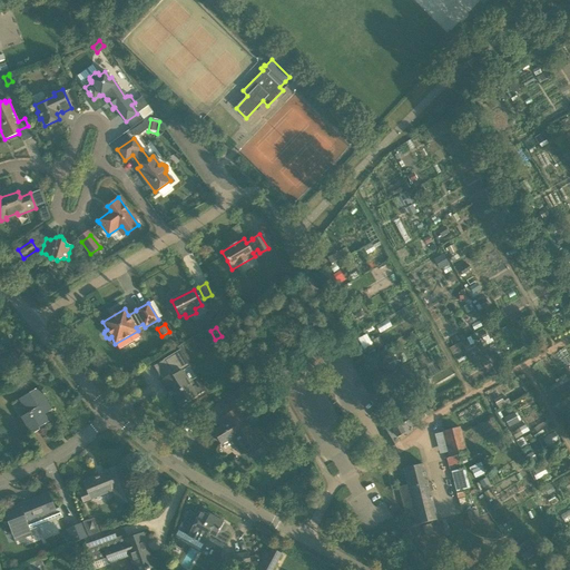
[(172,374),(159,381),(167,393),(170,391),(179,404),(187,400),(188,402),(197,396),(182,372),(189,366),(179,350),(163,361),(172,374)]
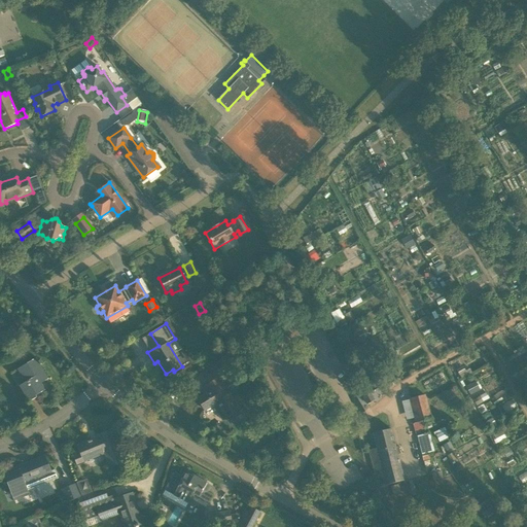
[(214,364),(222,378),(234,371),(225,357),(214,364)]
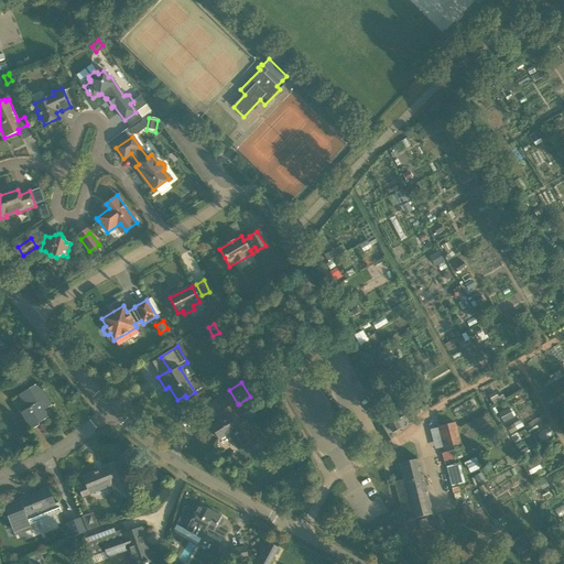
[(46,405),(47,408),(52,405),(43,391),(44,390),(42,387),(41,387),(39,383),(21,393),(30,409),(20,413),(30,429),(47,418),(49,418),(42,408),(46,405)]
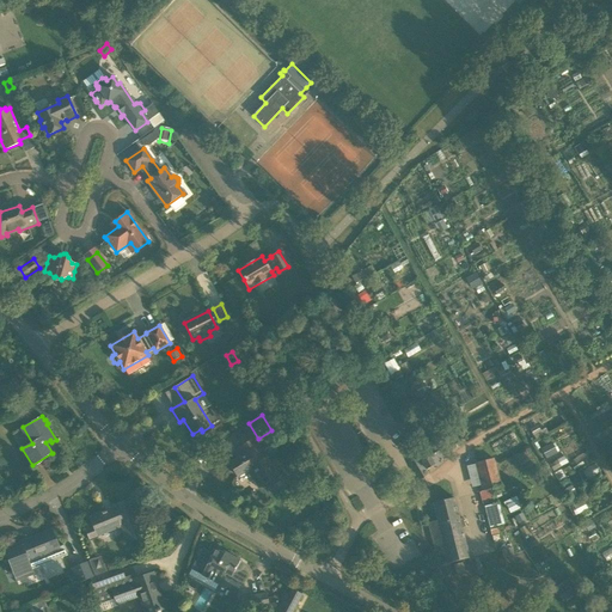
[(255,439),(234,451),(239,458),(230,464),(238,477),(248,471),(258,488),(277,476),(255,439)]
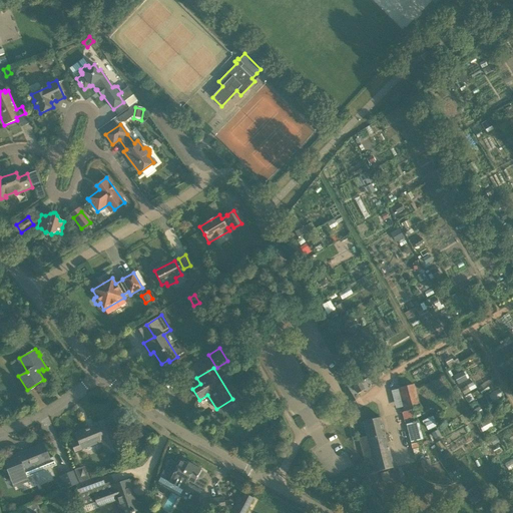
[(355,386),(354,387),(358,394),(364,390),(360,383),(359,383),(355,386)]
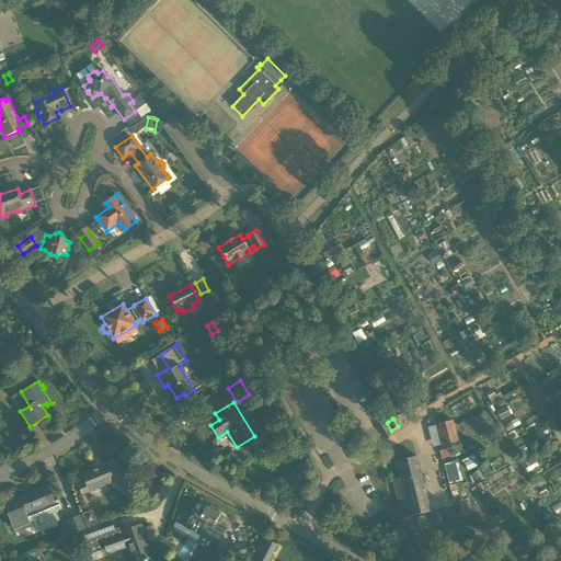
[(451,421),(435,425),(442,450),(458,447),(451,421)]
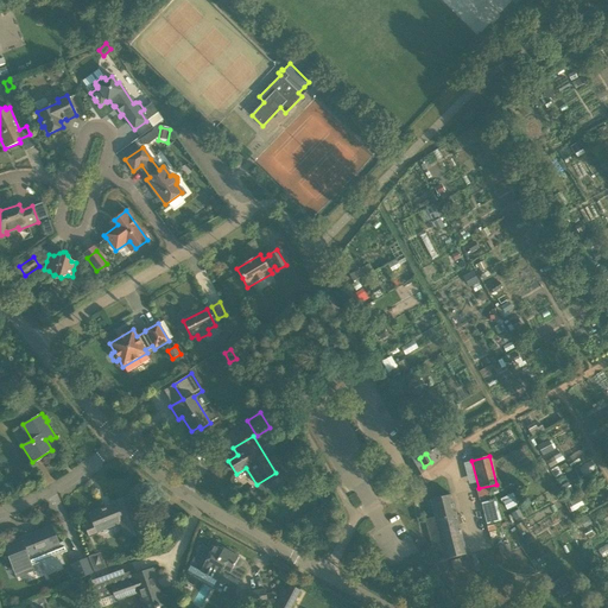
[(507,510),(519,504),(513,492),(501,498),(507,510)]
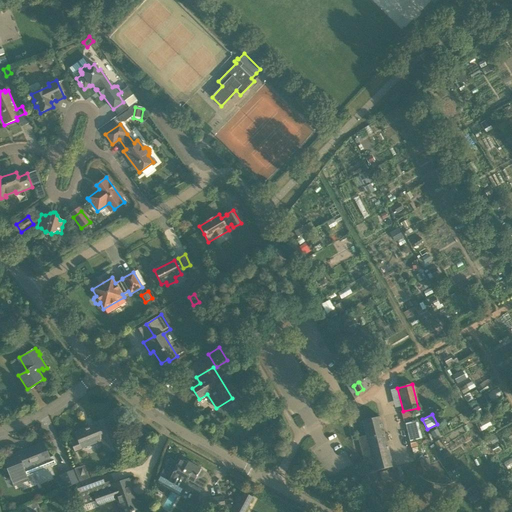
[(387,434),(384,435),(380,417),(362,421),(366,435),(358,437),(367,473),(392,467),(386,442),(389,441),(387,434)]
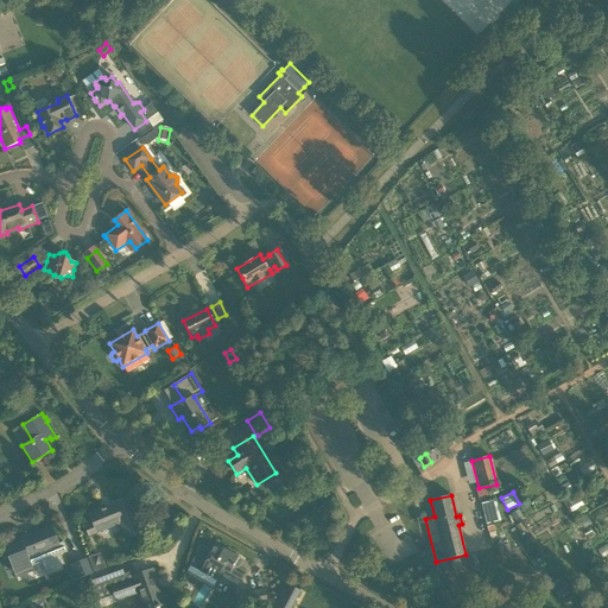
[(97,534),(96,532),(121,523),(127,539),(143,533),(128,496),(113,502),(113,505),(111,506),(106,508),(101,510),(90,514),(89,514),(93,523),(84,525),(88,537),(89,538),(97,534)]
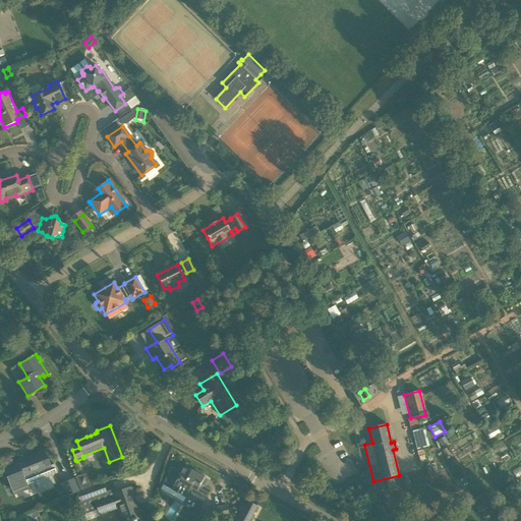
[(412,431),(416,449),(428,447),(424,428),(412,431)]
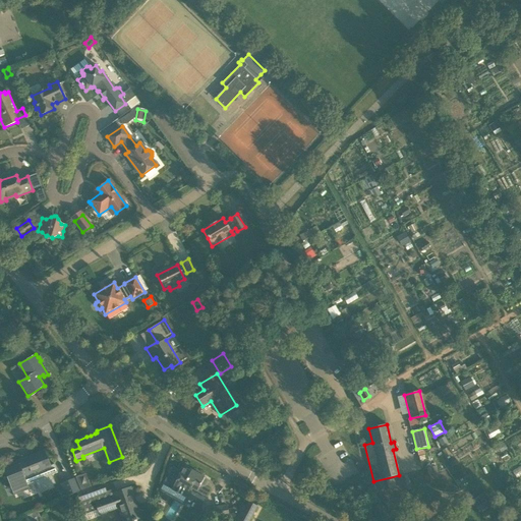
[(12,490),(27,484),(34,481),(36,482),(40,494),(54,487),(53,484),(55,483),(52,474),(57,472),(54,464),(50,466),(44,452),(9,465),(10,469),(5,471),(12,488),(12,490)]
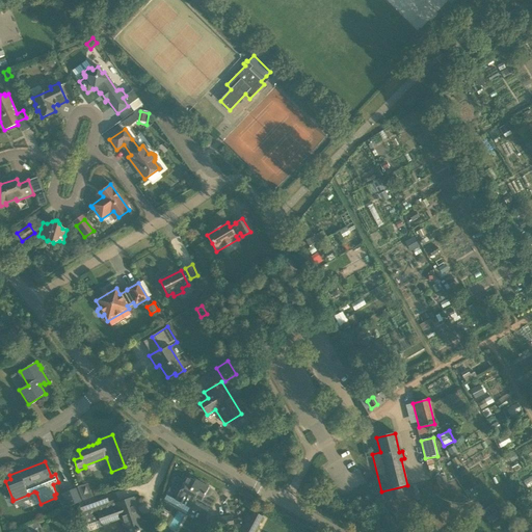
[(187,479),(182,488),(175,500),(189,508),(194,499),(211,507),(214,501),(209,498),(210,495),(209,495),(210,491),(211,493),(213,490),(195,480),(194,483),(187,479)]
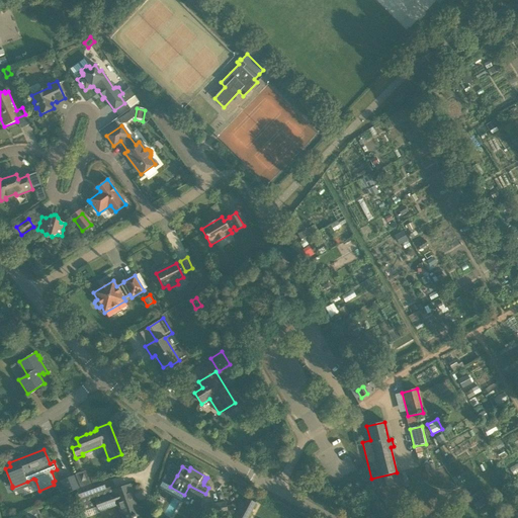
[(75,475),(80,488),(91,484),(88,477),(87,478),(85,470),(80,472),(75,475)]
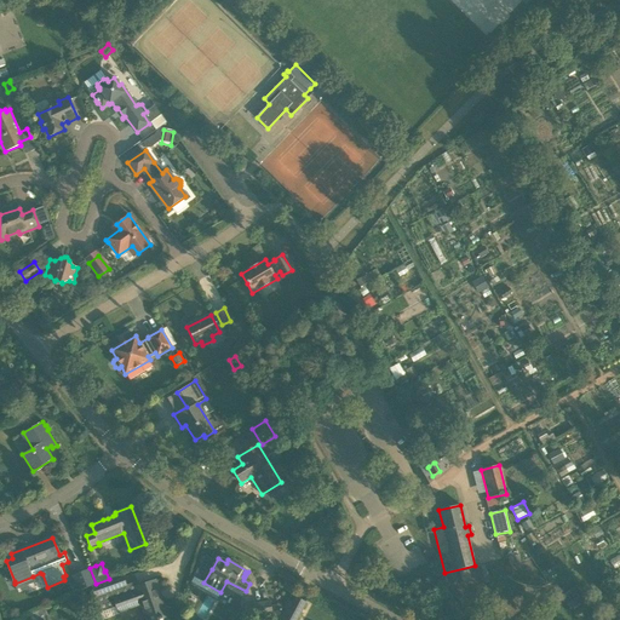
[(484,566),(477,567),(481,584),(488,583),(484,566)]
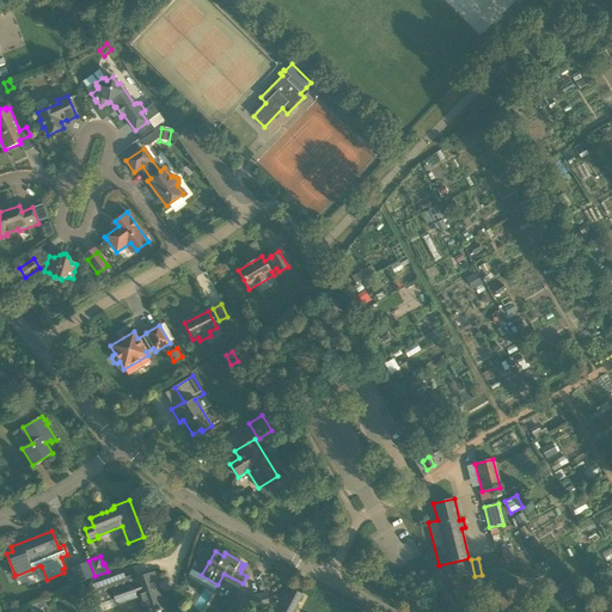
[(78,585),(90,579),(95,577),(87,562),(71,569),(78,585)]
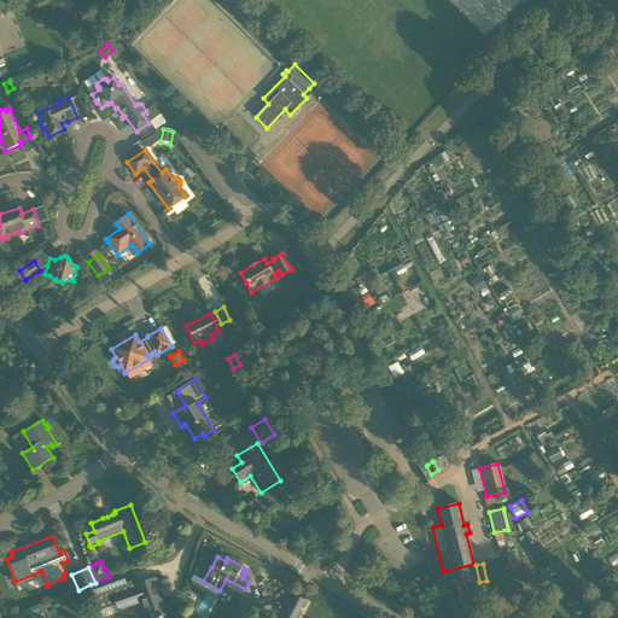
[(134,586),(135,588),(97,601),(101,614),(141,601),(146,617),(157,617),(167,616),(155,578),(134,586)]
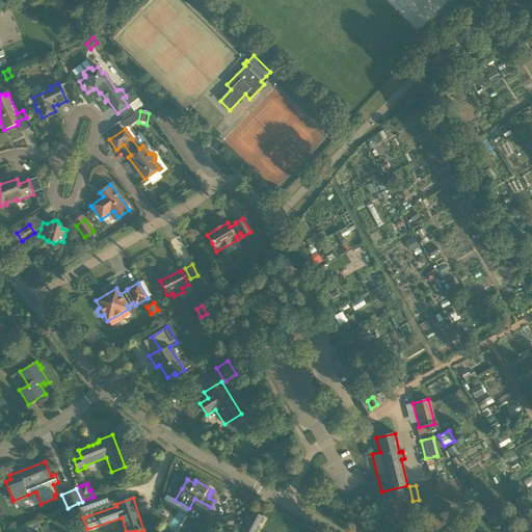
[(239,531),(255,531),(263,517),(254,512),(251,516),(248,514),(239,531)]
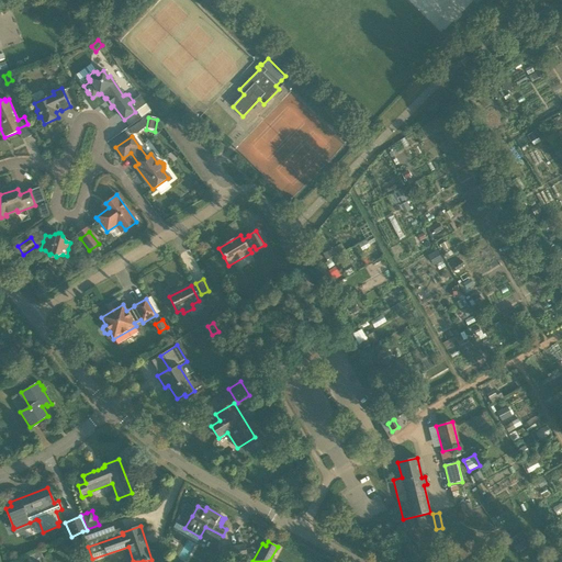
[(247,561),(247,558),(245,544),(222,548),(223,561),(247,561)]
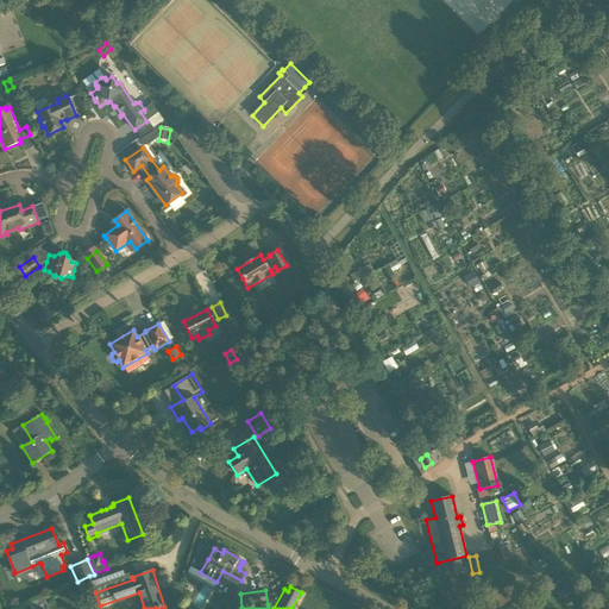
[(46,608),(44,598),(30,604),(30,608),(46,608)]
